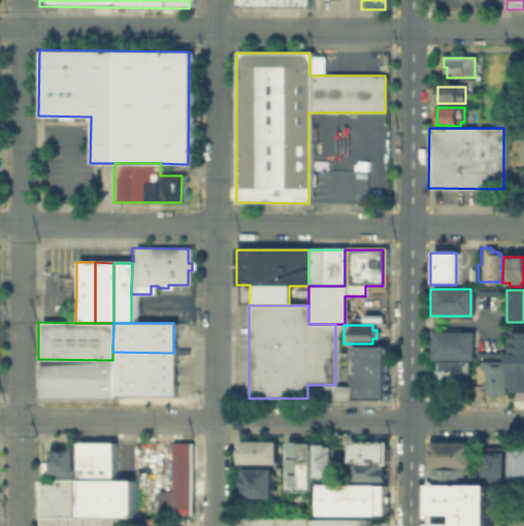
[(471,360),(431,360),(431,333),(471,333),(471,360)]
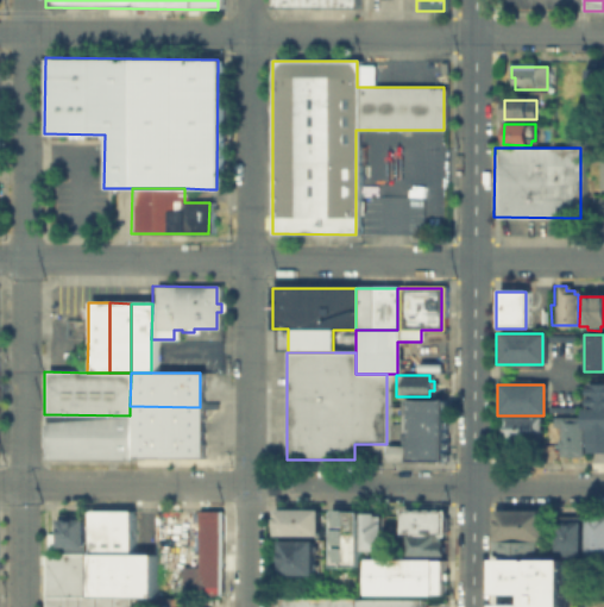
[(603,454),(603,385),(583,385),(583,454),(603,454)]
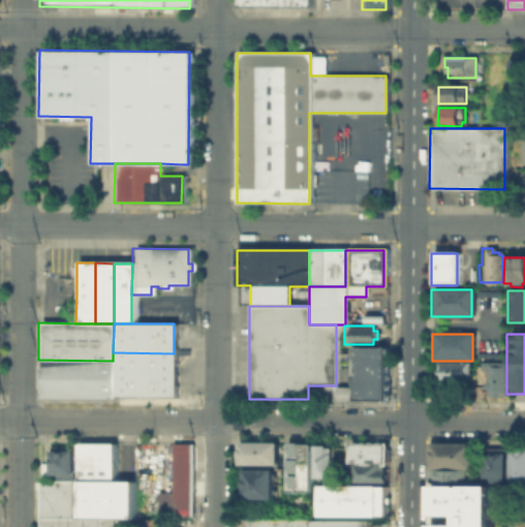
[(384,367),(349,367),(349,346),(384,346),(384,367)]
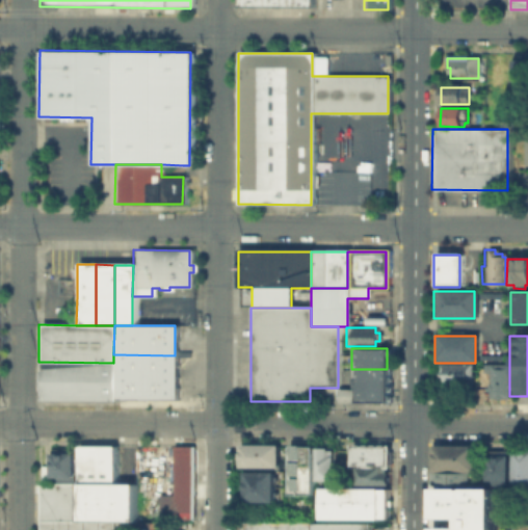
[(113,354),(175,355),(174,401),(113,400),(113,363),(113,354)]
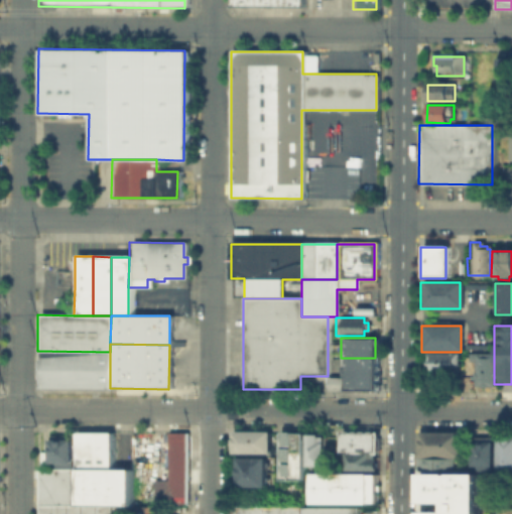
[(110,388),(36,388),(37,351),(110,352),(110,388)]
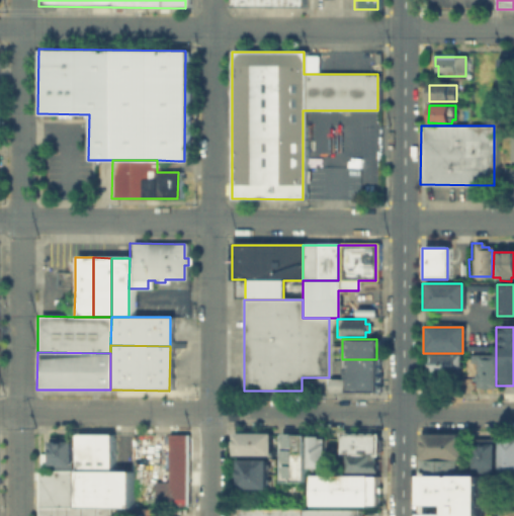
[(459,355),(459,374),(442,374),(440,376),(435,377),(432,374),(428,374),(428,355),(459,355)]
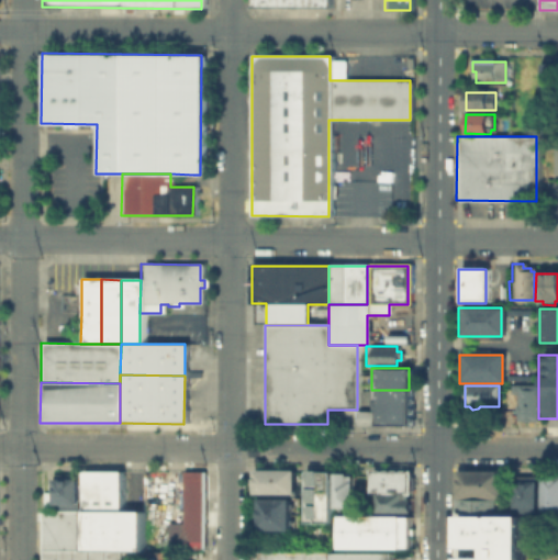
[(536,421),(514,421),(514,415),(512,413),(512,406),(514,404),(514,393),(508,393),(508,385),(536,385),(536,421)]
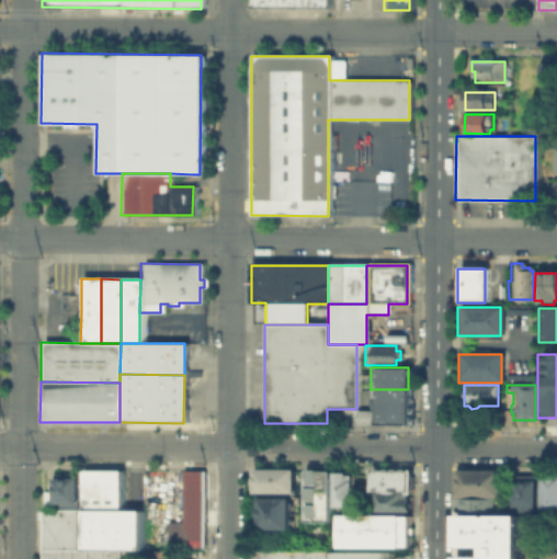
[(371,389),(408,389),(408,411),(371,411),(371,389)]
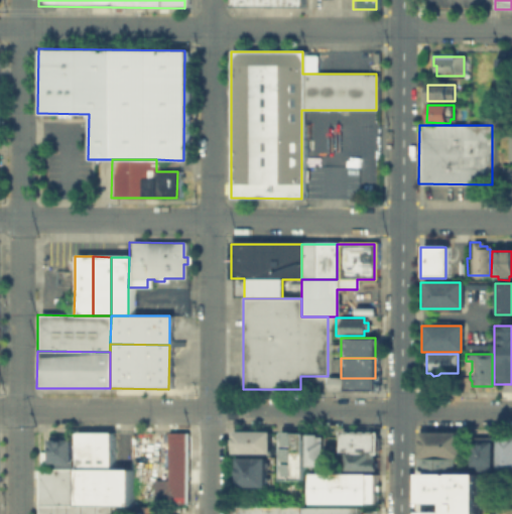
[(341,378),(375,378),(375,391),(328,391),(328,378),(341,378)]
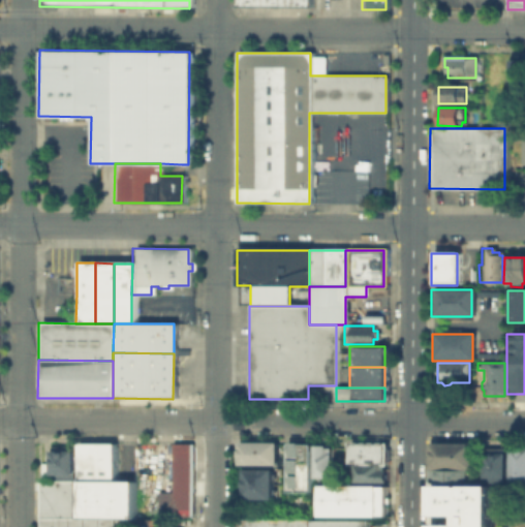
[(276,443),(276,467),(236,467),(236,442),(276,443)]
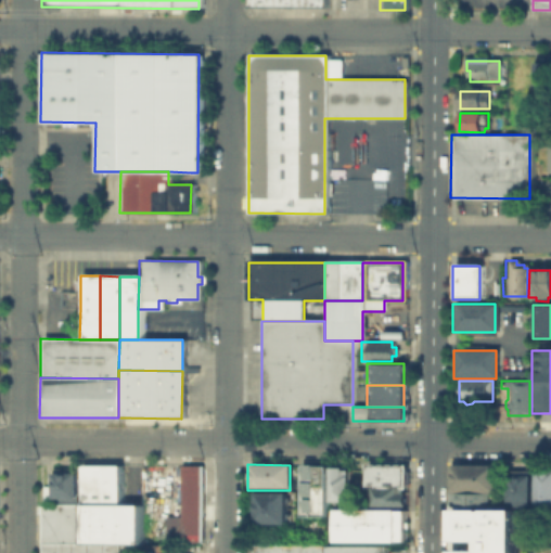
[(404,481),(363,481),(363,464),(404,464),(404,481)]
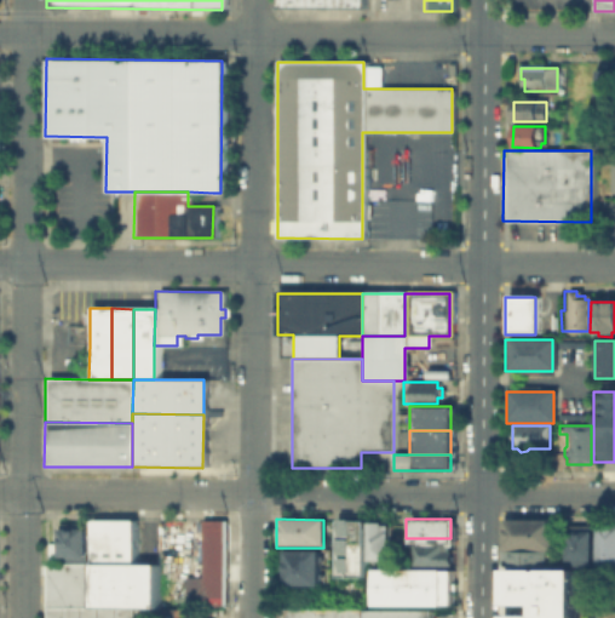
[(361,521),(361,577),(333,577),(333,520),(348,520),(348,521),(361,521)]
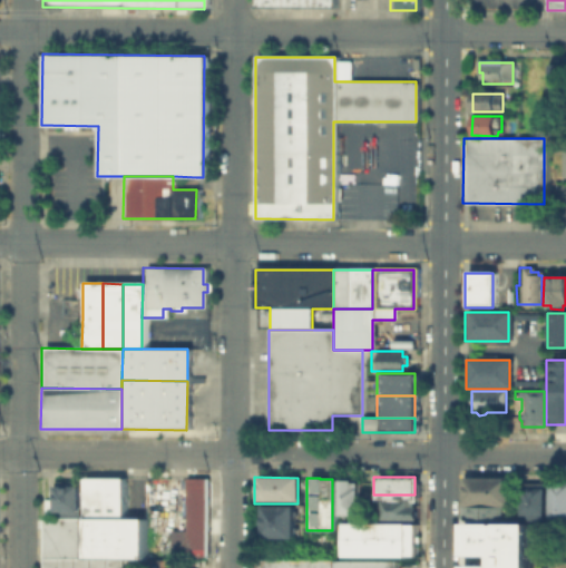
[(505,478),(505,506),(458,506),(459,478),(505,478)]
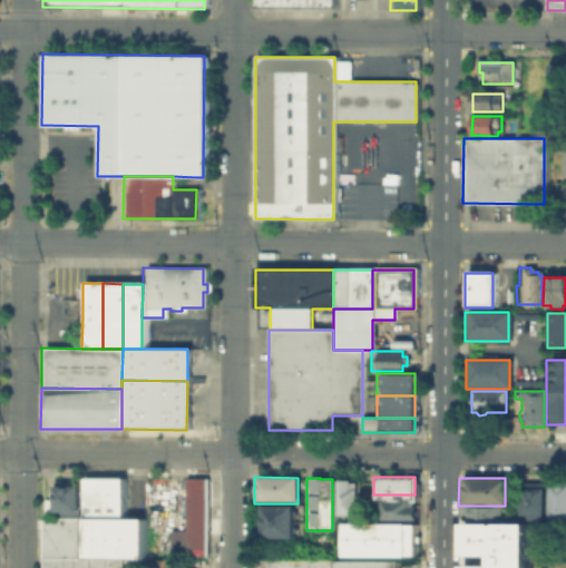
[(123,560),(123,567),(42,567),(42,519),(51,519),(78,520),(84,520),(84,479),(124,479),(124,519),(144,519),(144,560),(123,560)]
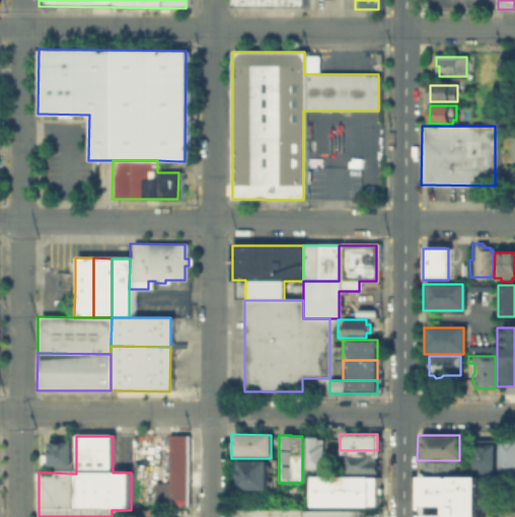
[(189,437),(188,507),(154,507),(155,484),(167,484),(169,437),(189,437)]
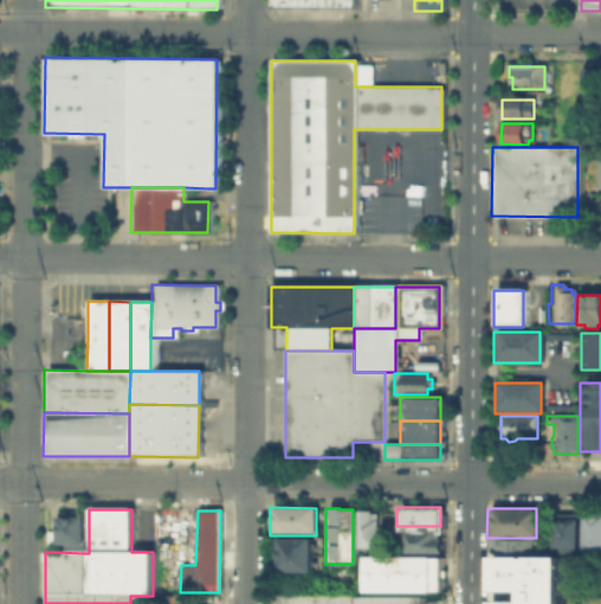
[(375,514),(375,548),(355,548),(355,512),(368,512),(368,514),(375,514)]
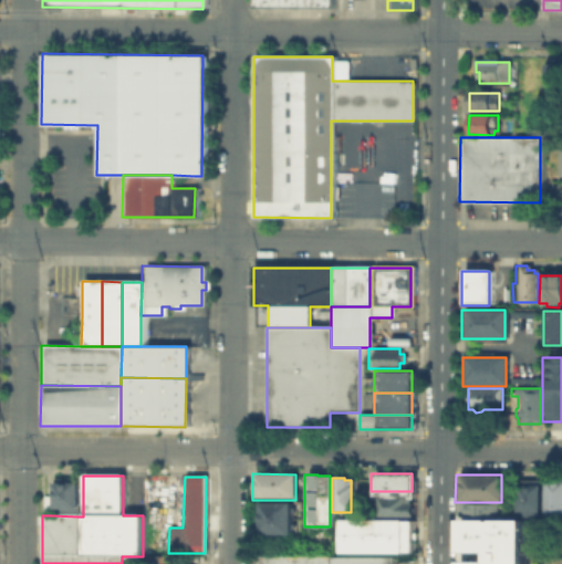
[(561,480),(561,518),(540,518),(540,480),(561,480)]
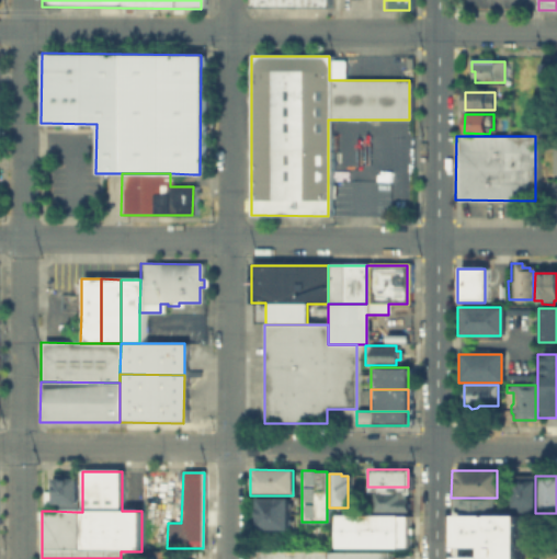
[(77,512),(50,511),(52,477),(77,477),(77,512)]
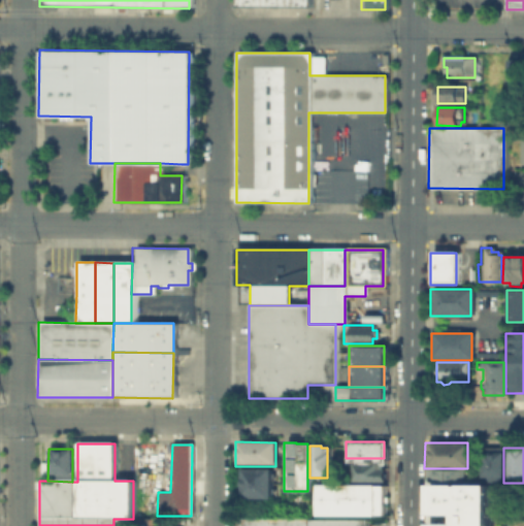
[(499,453),(499,483),(478,483),(478,453),(499,453)]
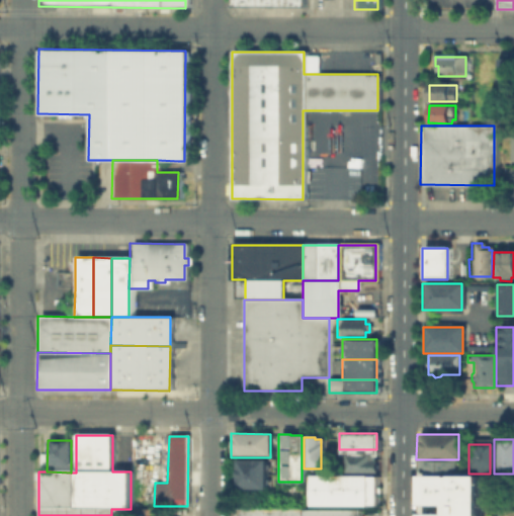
[(371,455),(371,460),(374,460),(374,474),(344,474),(344,455),(371,455)]
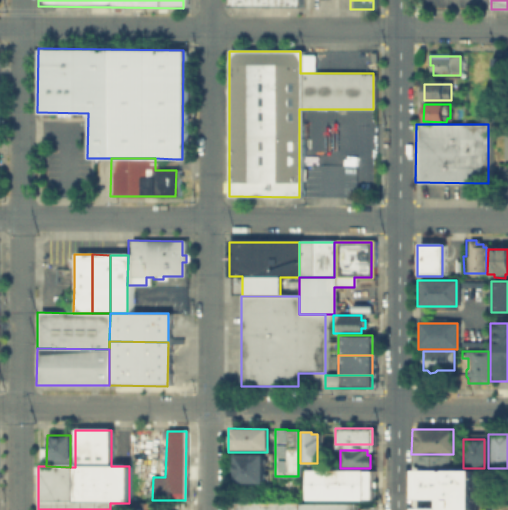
[(228,469),(228,454),(261,454),(261,457),(264,457),(264,463),(261,463),(261,469),(228,469)]
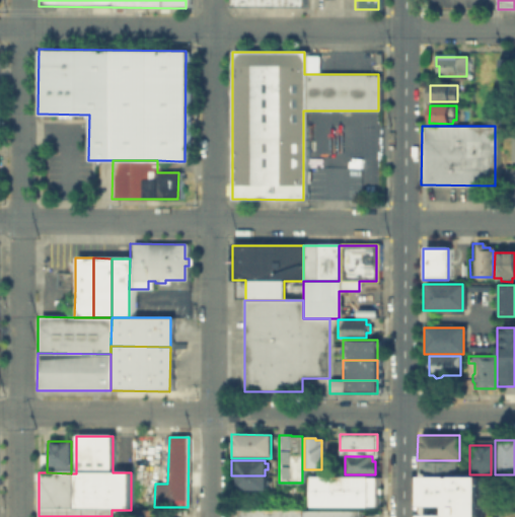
[(455,461),(455,474),(420,474),(420,461),(455,461)]
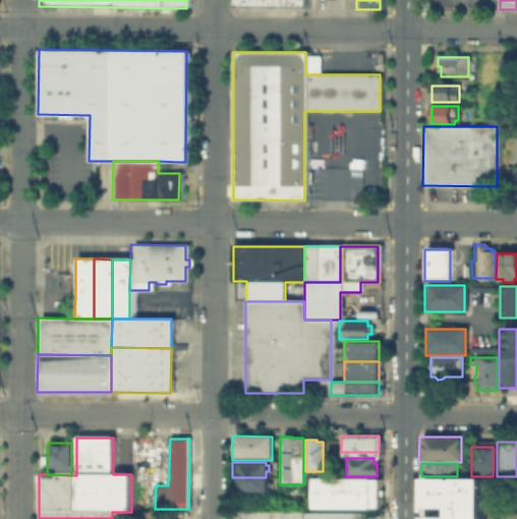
[(266,477),(266,482),(269,482),(269,492),(266,492),(266,493),(232,493),(232,477),(266,477)]
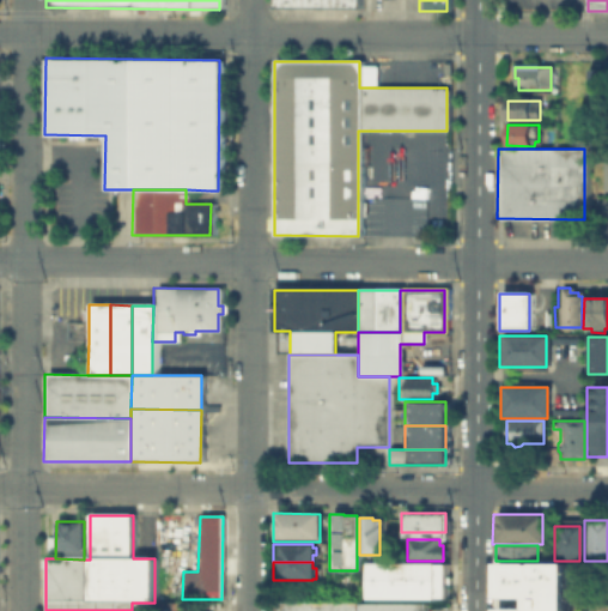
[(442,599),(363,599),(363,564),(442,564),(442,599)]
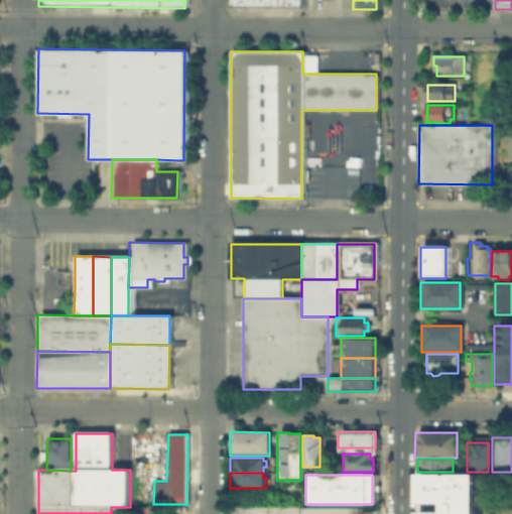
[(418,475),(418,504),(442,504),(442,513),(418,513),(476,513),(476,475),(418,475)]
